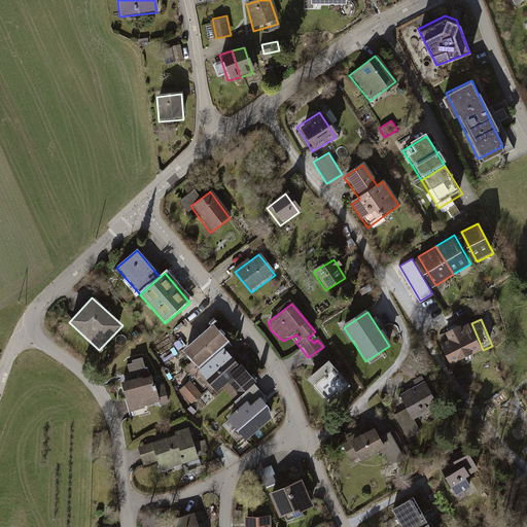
[(231,344),(213,324),(185,349),(194,358),(185,364),(211,395),(231,379),(240,390),(253,379),(226,348),(231,344)]
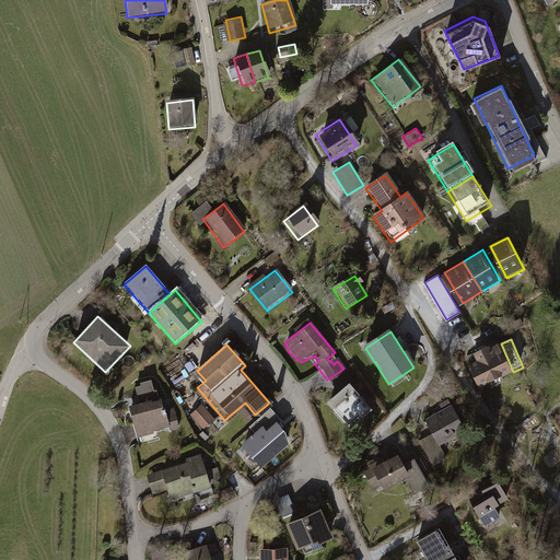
[(511,373),(498,345),(466,359),(479,387),(511,373)]
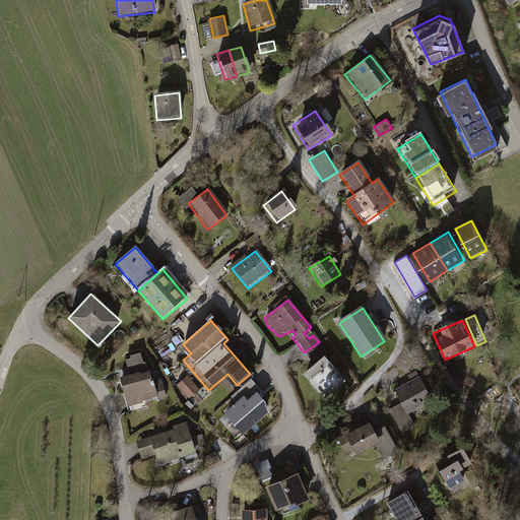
[(319,342),(304,352),(310,362),(305,374),(326,399),(345,380),(326,358),(329,354),(319,342)]
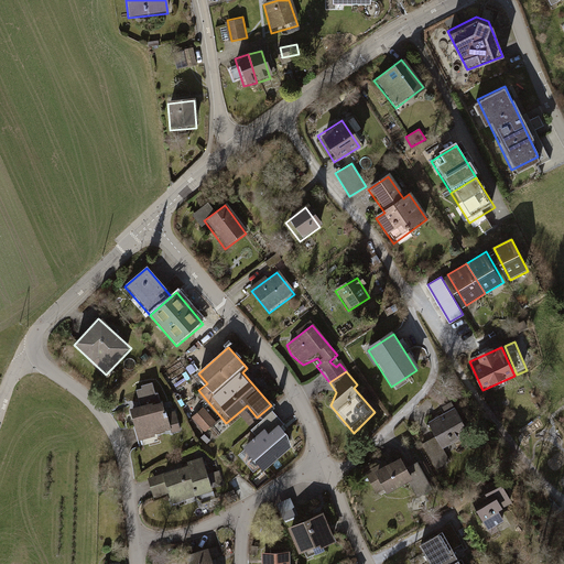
[(141,404),(130,407),(139,436),(171,429),(172,433),(181,430),(175,410),(166,412),(163,400),(158,401),(153,383),(137,388),(141,404)]
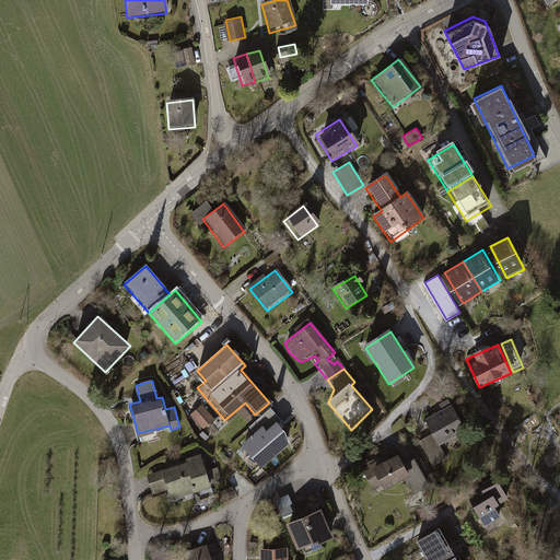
[(216,418),(202,403),(190,413),(203,429),(216,418)]
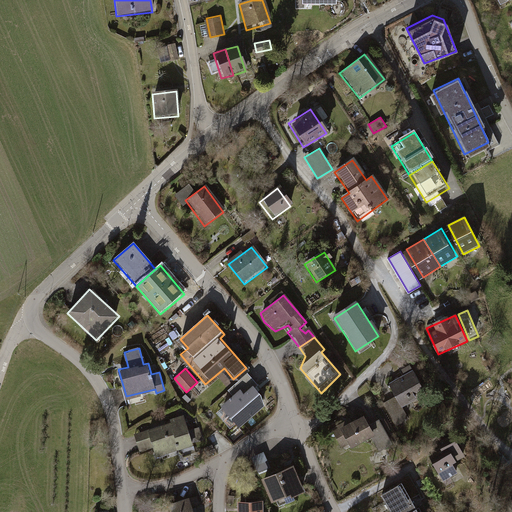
[(423,391),(409,368),(385,383),(394,397),(381,405),(393,425),(408,416),(400,405),(423,391)]
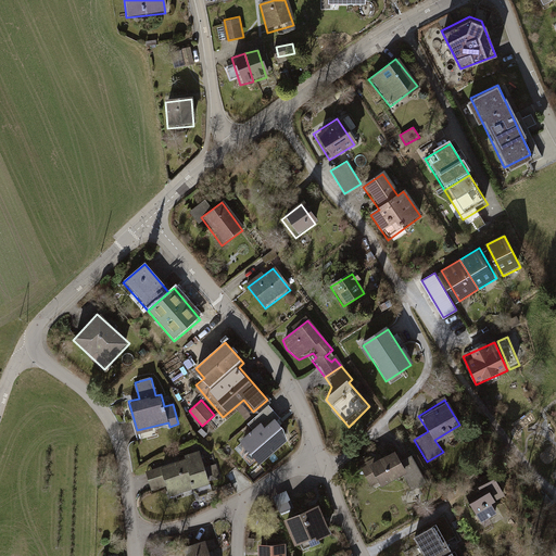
[(282,425),(280,418),(268,404),(248,422),(253,428),(240,439),(260,460),(286,438),(282,425)]
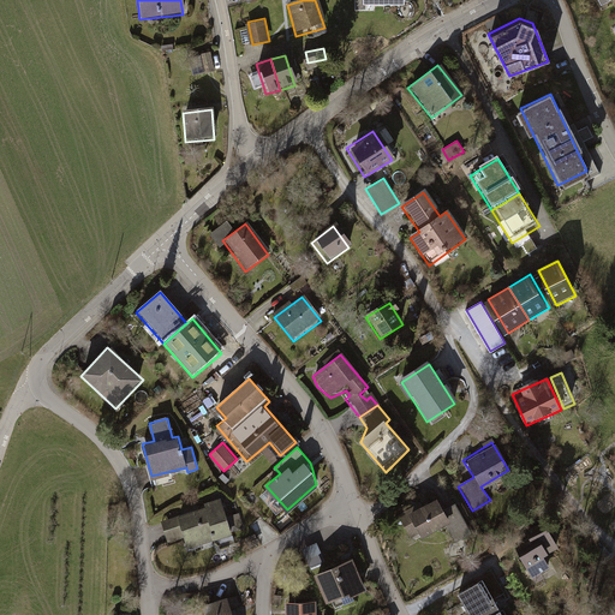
[(441,513),(435,502),(399,525),(411,543),(442,524),(447,521),(441,513)]
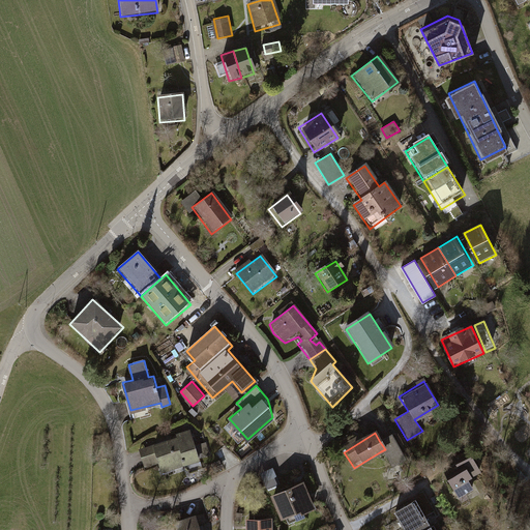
[(189,435),(138,451),(143,467),(147,466),(149,471),(157,469),(160,477),(199,465),(189,435)]
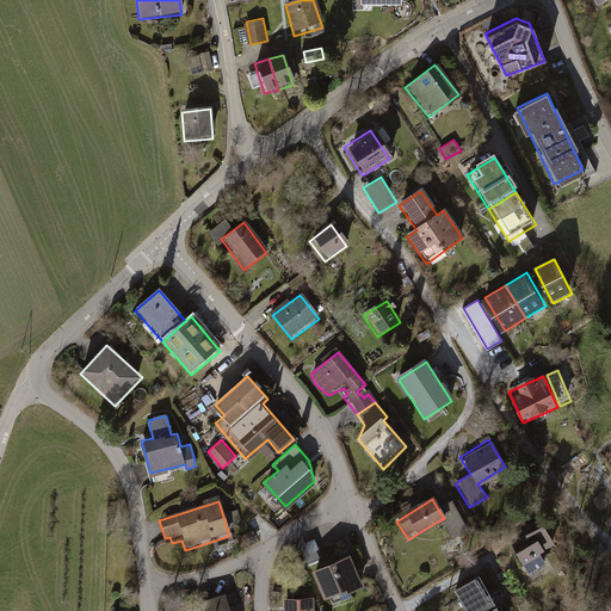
[(444,518),(439,520),(452,542),(468,534),(451,504),(438,510),(444,518)]
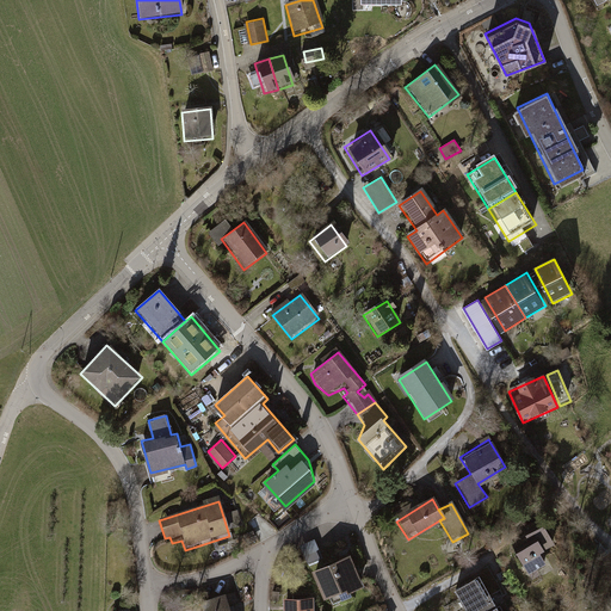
[(549,541),(534,519),(519,530),(523,537),(508,547),(528,574),(547,561),(538,548),(549,541)]
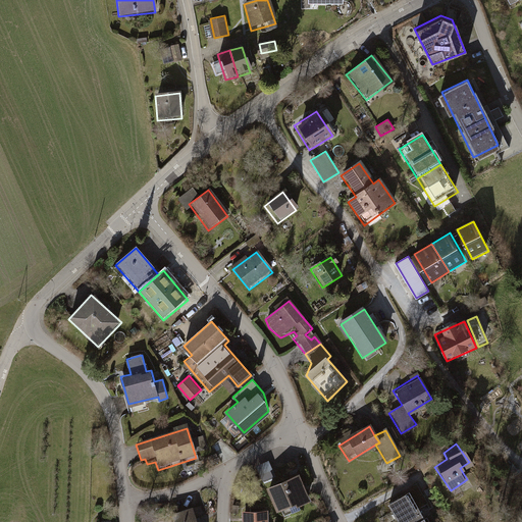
[(299,476),(266,490),(277,517),(310,503),(299,476)]
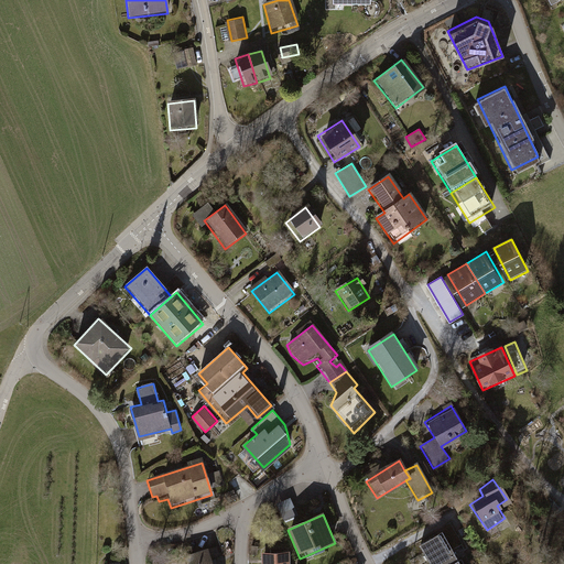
[(459,563),(443,534),(416,550),(424,563),(459,563)]
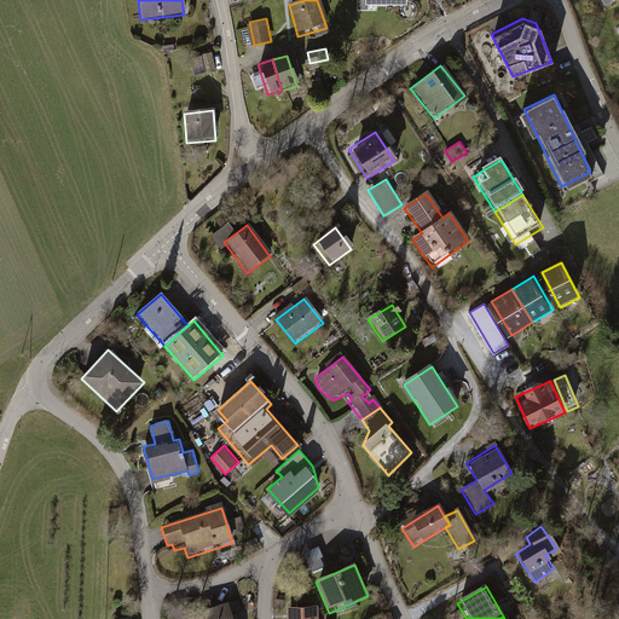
[(231,618),(226,603),(202,612),(203,618),(231,618)]
